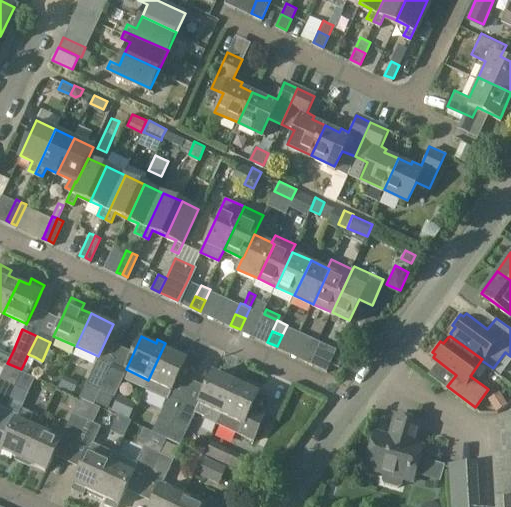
[(324,342),(314,337),(309,348),(319,353),(324,342)]
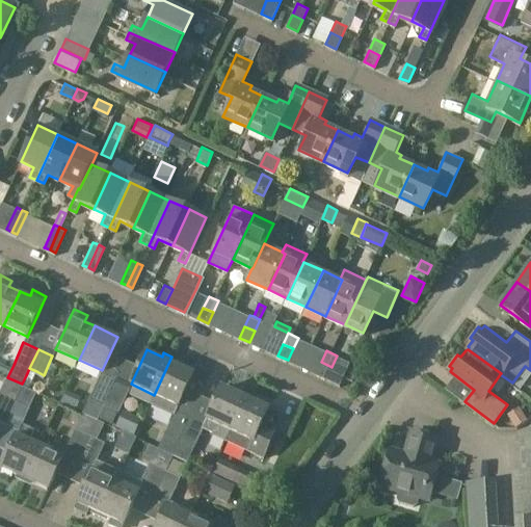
[(154,395),(151,401),(174,412),(164,432),(179,440),(192,412),(178,405),(186,387),(193,371),(195,366),(183,360),(183,362),(181,366),(170,361),(154,395)]
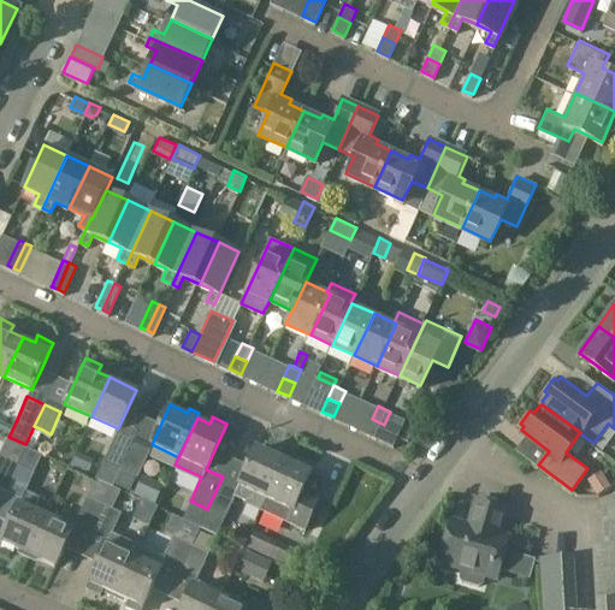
[(384,425),(372,419),(366,432),(378,437),(384,425)]
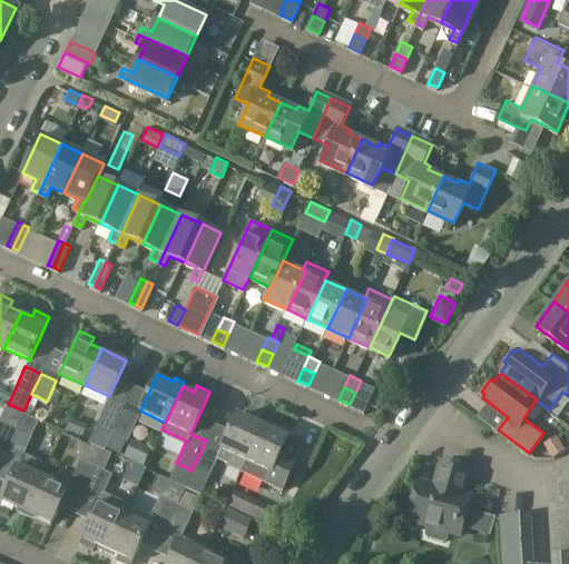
[(28,402),(23,411),(31,414),(39,397),(31,394),(28,402)]
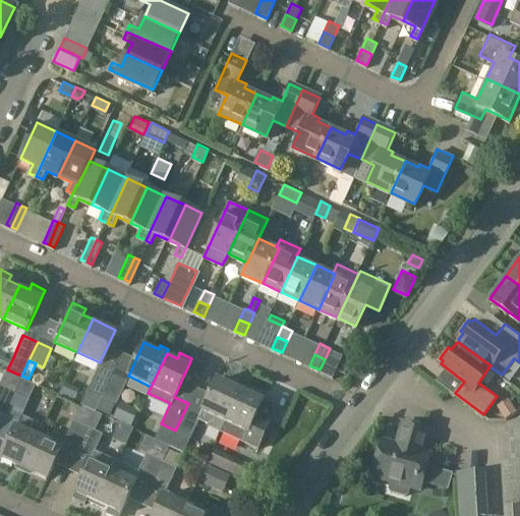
[(102,395),(112,373),(98,365),(88,388),(89,389),(102,395)]
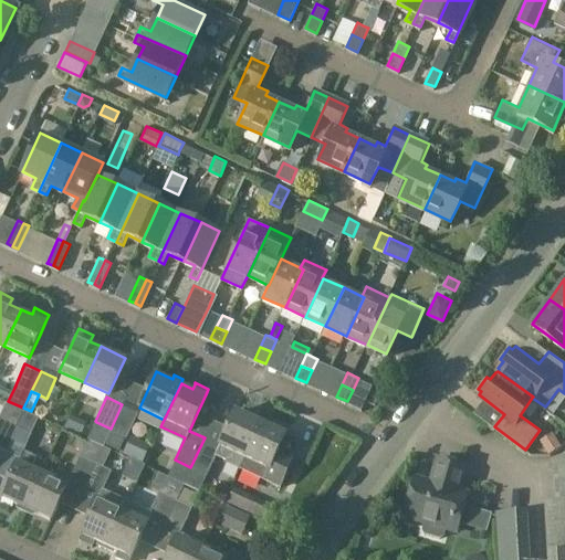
[(137,411),(122,404),(111,429),(122,433),(126,435),(137,411)]
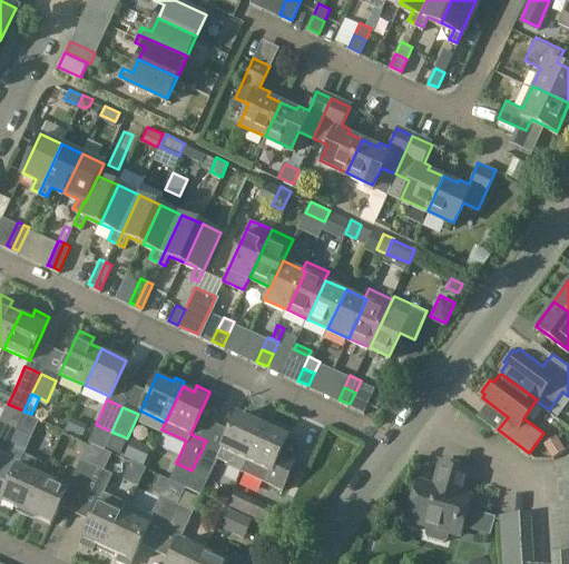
[(560,429),(568,414),(568,412),(559,407),(550,424),(560,429)]
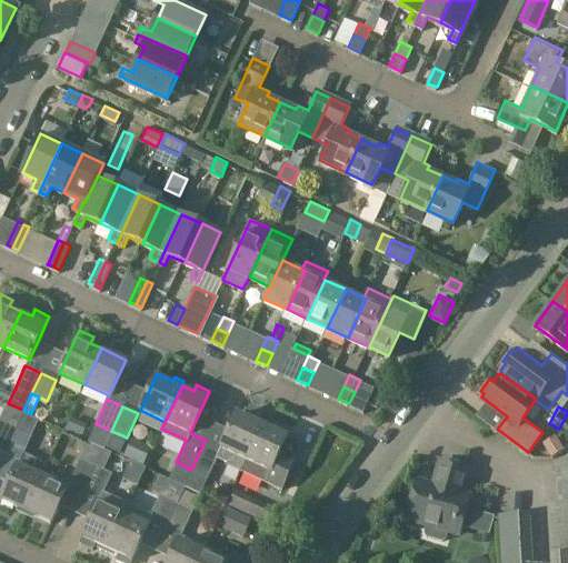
[(206,440),(191,470),(207,476),(217,455),(227,460),(228,460),(228,462),(241,469),(246,459),(262,422),(253,418),(238,410),(229,428),(220,448),(206,440)]
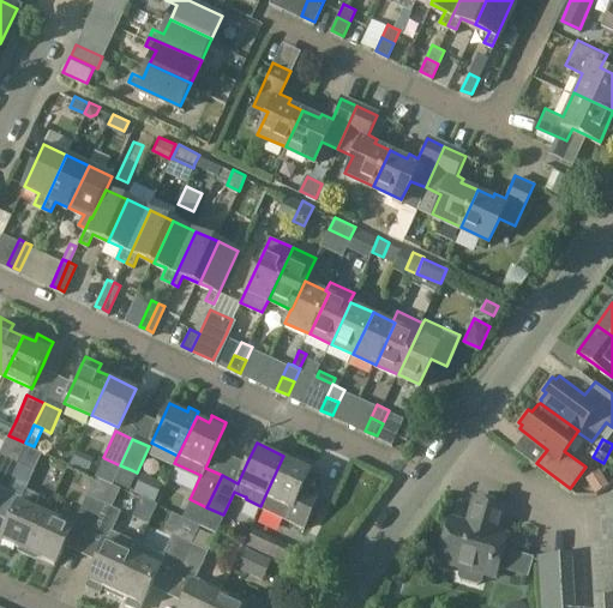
[(0,485),(6,487),(18,461),(0,452),(0,485)]
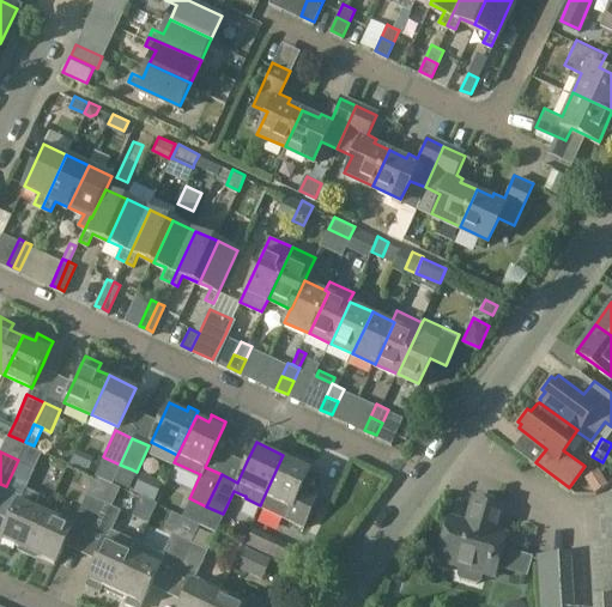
[(265,495),(260,505),(286,516),(303,524),(304,526),(320,493),(317,492),(302,485),(309,468),(310,467),(292,459),(283,455),(265,495)]
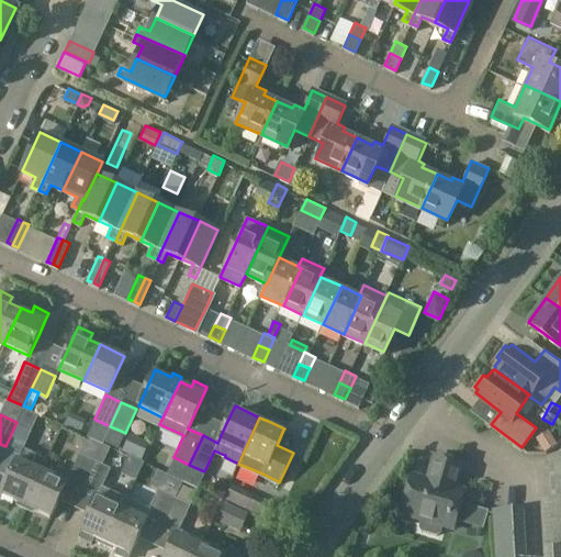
[(94,419),(88,435),(103,442),(105,435),(110,426),(96,420),(94,419)]
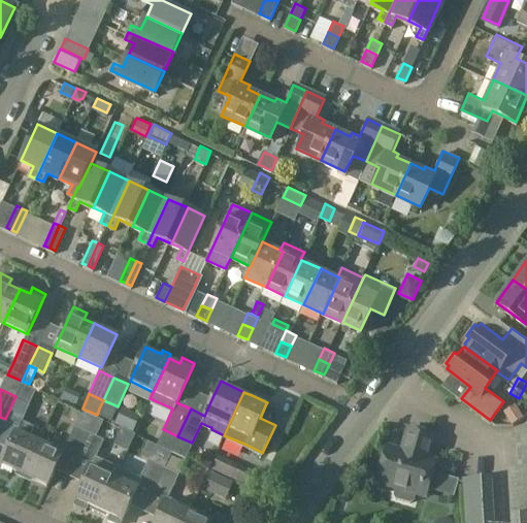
[(15,396),(5,419),(18,425),(19,424),(21,419),(22,419),(29,402),(15,396)]
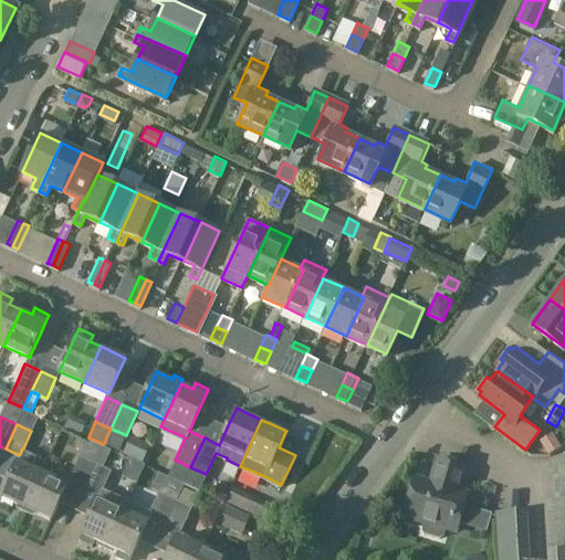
[(111,429),(106,437),(116,443),(122,433),(111,429)]
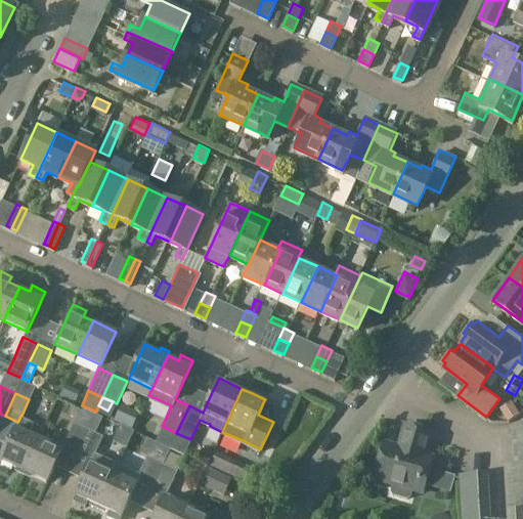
[(513,401),(502,408),(508,419),(520,412),(513,401)]
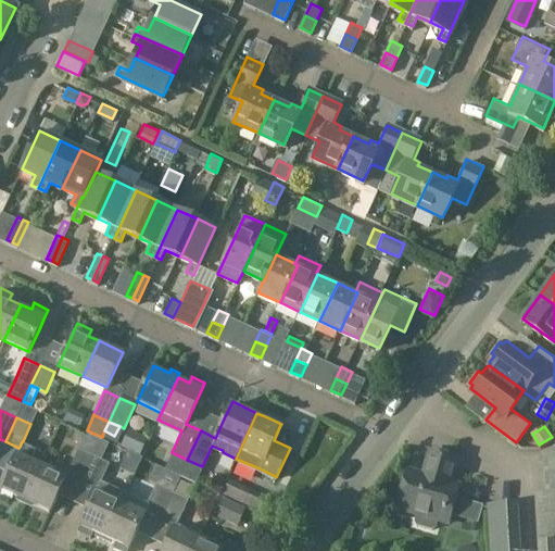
[(122,445),(140,452),(147,439),(128,430),(122,445)]
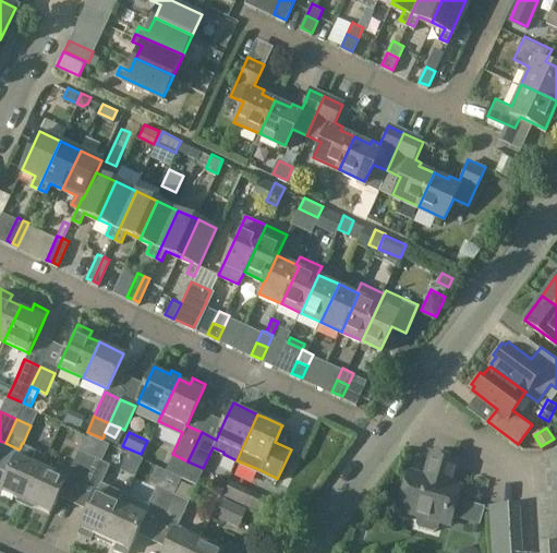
[(17,454),(9,472),(1,489),(25,500),(41,466),(31,460),(35,449),(23,443),(22,443),(20,448),(19,449),(17,453),(17,454)]
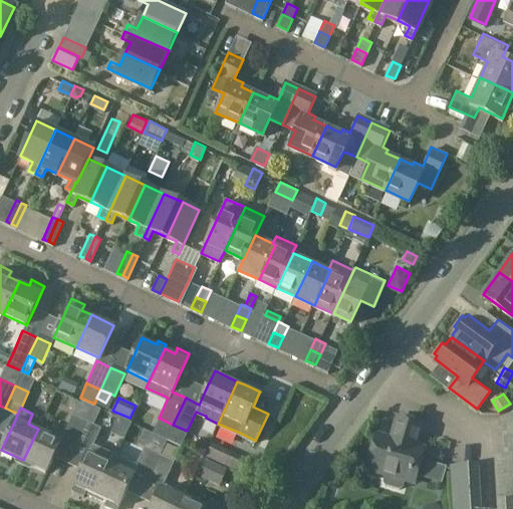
[(73,413),(63,435),(77,441),(87,419),(73,413)]
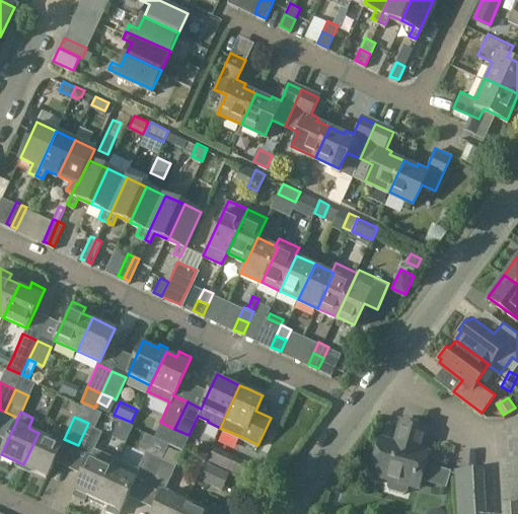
[(402,421),(395,442),(382,438),(372,471),(389,476),(387,484),(389,488),(403,492),(408,490),(409,483),(418,486),(428,451),(421,449),(428,428),(402,421)]
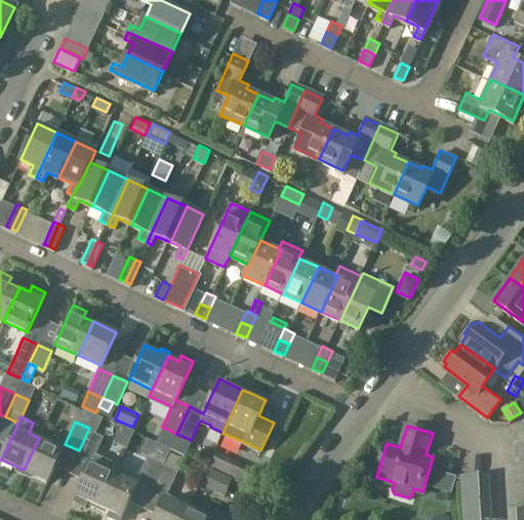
[(104,435),(89,428),(79,450),(93,457),(95,452),(104,435)]
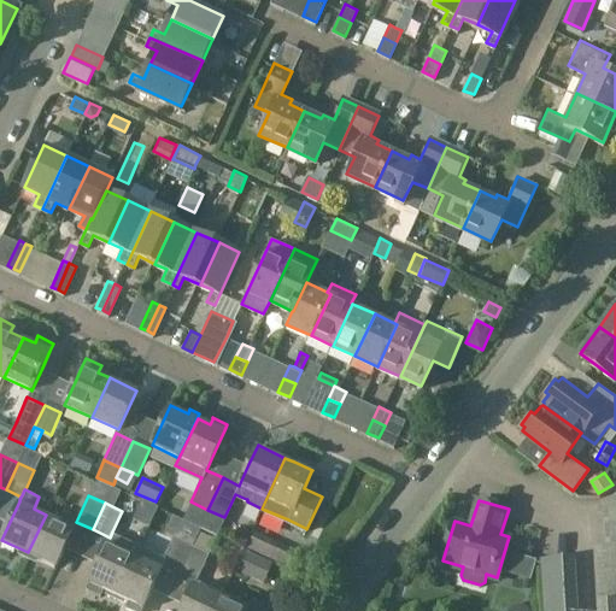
[(615,507),(603,509),(605,545),(605,550),(615,547),(615,507)]
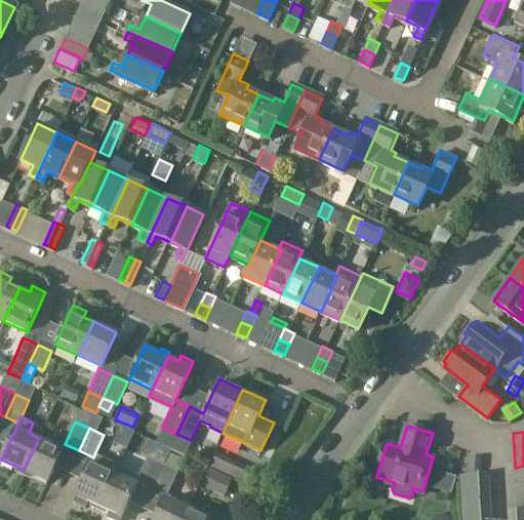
[(39,438),(24,470),(47,481),(62,448),(39,438)]
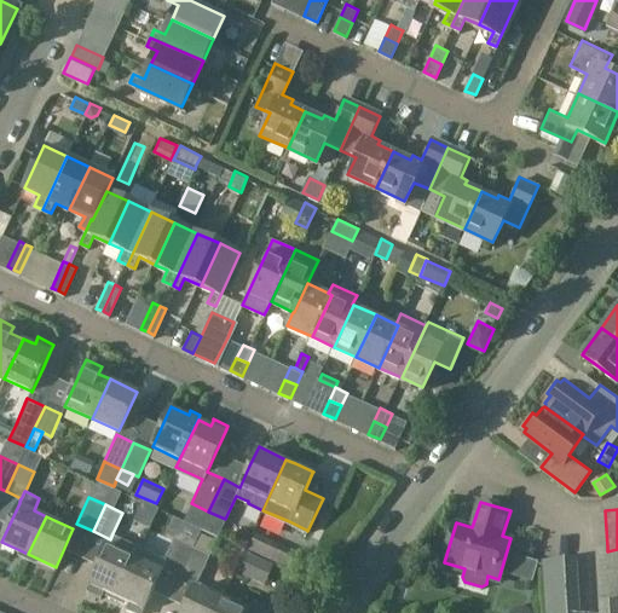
[(202,527),(190,521),(182,539),(192,545),(194,545),(202,527)]
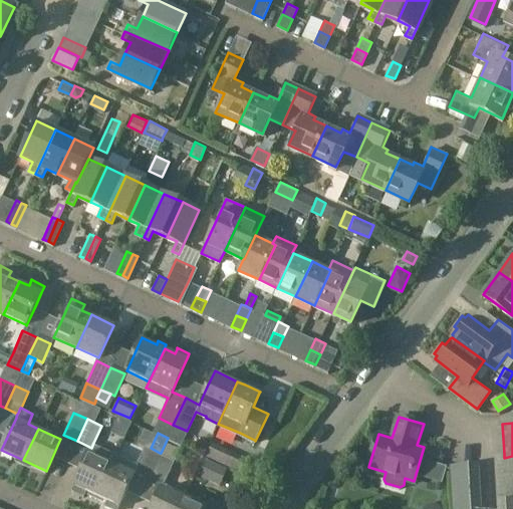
[(116,453),(93,443),(91,448),(81,467),(81,468),(73,484),(74,484),(71,490),(84,496),(86,490),(96,494),(96,495),(111,463),(115,454),(116,453)]
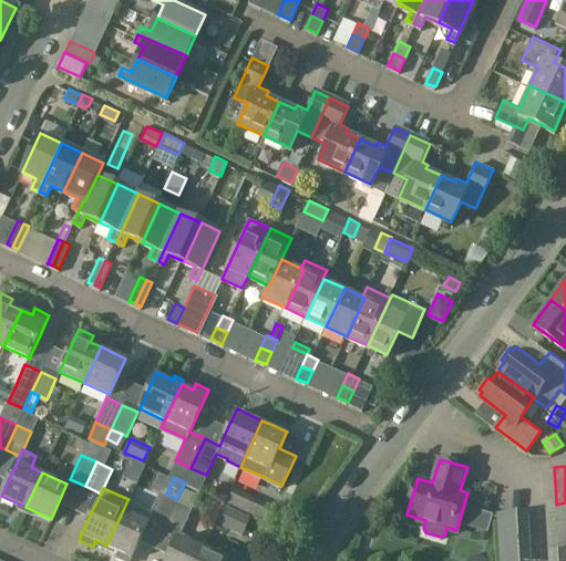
[(123,510),(106,546),(131,557),(133,558),(142,540),(151,519),(152,518),(165,523),(176,499),(166,494),(161,491),(161,492),(152,511),(152,512),(139,507),(134,516),(123,510)]
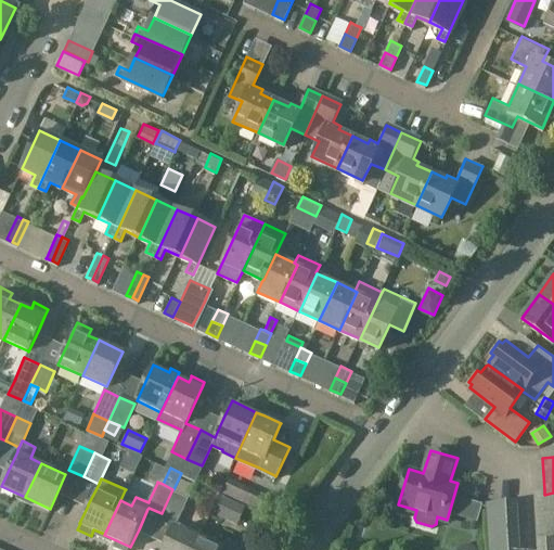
[(252,487),(245,501),(261,508),(267,495),(252,487)]
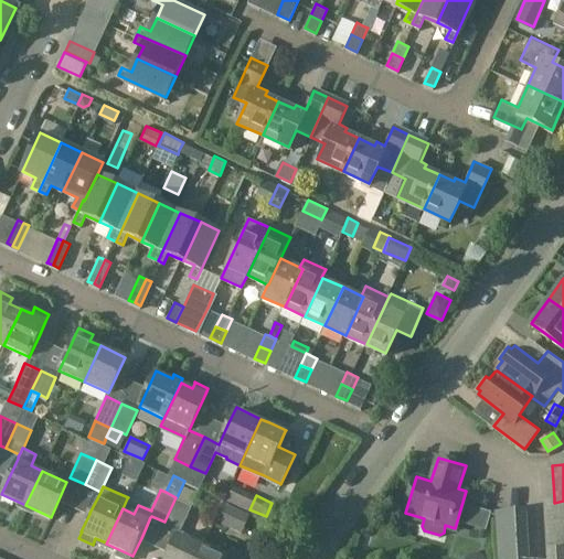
[(177,497),(176,497),(165,522),(180,529),(191,505),(177,497)]
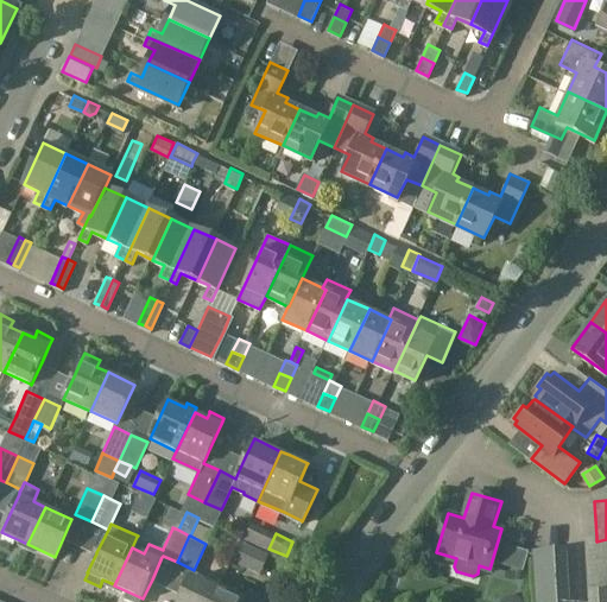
[(596,537),(585,538),(588,601),(606,601),(606,539),(596,542),(596,537)]
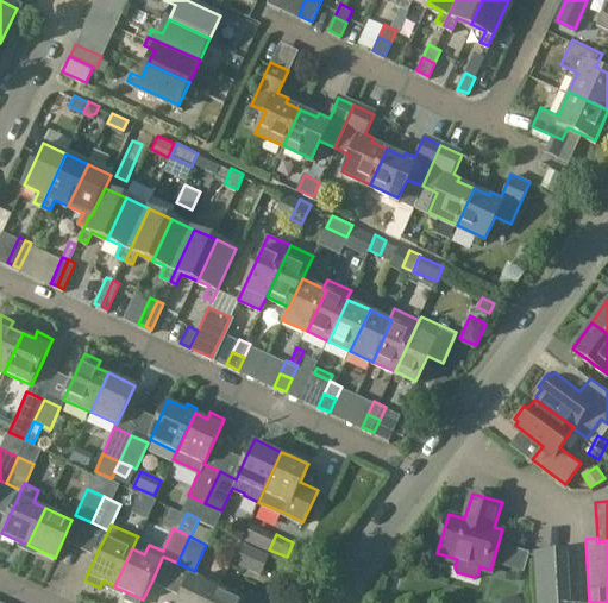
[(532,550),(534,602),(570,602),(568,547),(532,550)]
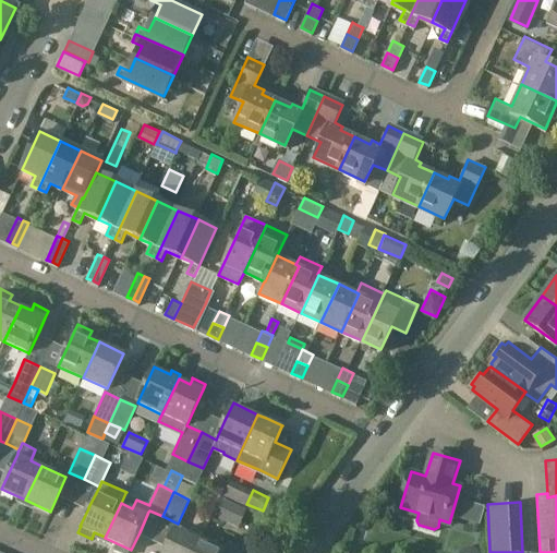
[(176,528),(167,545),(162,552),(193,552),(200,539),(176,528)]
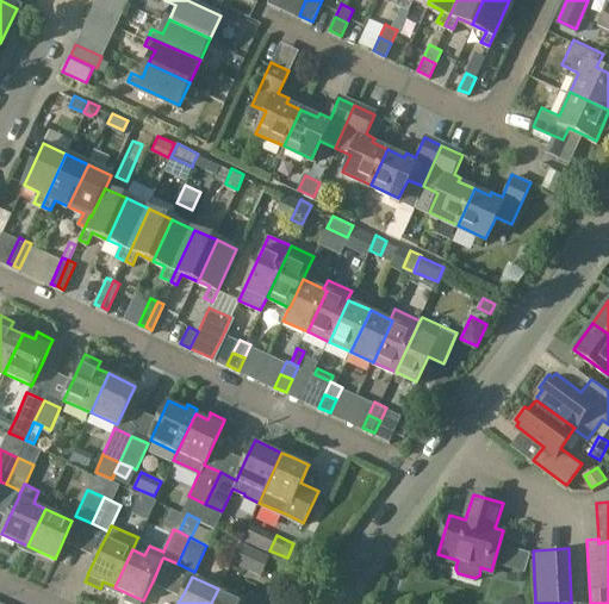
[(218,589),(211,603),(263,603),(268,597),(252,590),(250,591),(246,602),(243,601),(218,589)]
